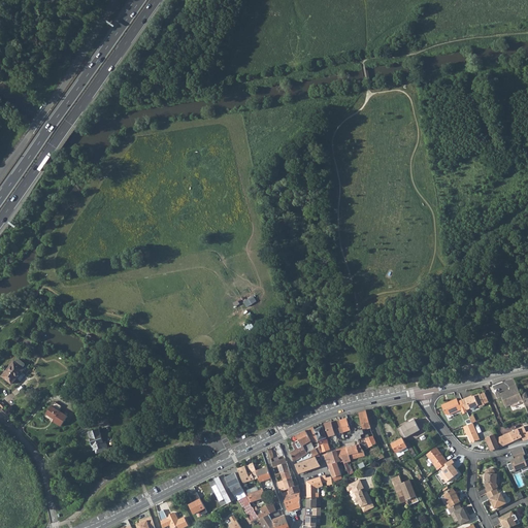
[(248,307),(258,301),(255,296),(244,301),(248,307)]
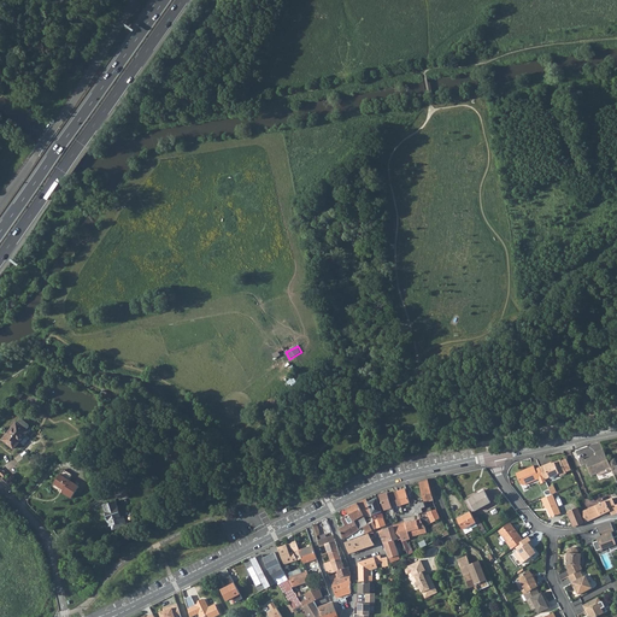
[(43,401),(31,394),(30,393),(27,399),(40,406),(43,401)]
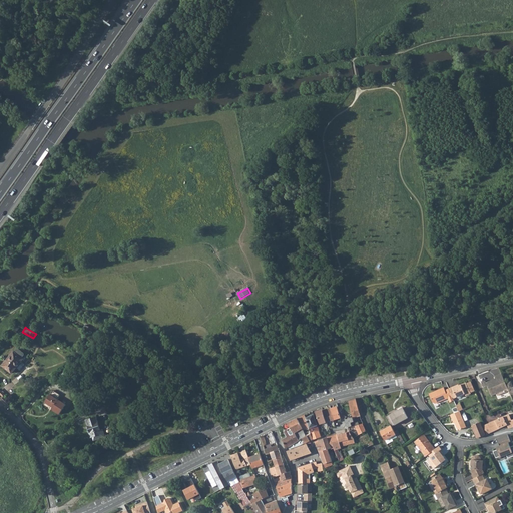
[(26,354),(16,347),(13,351),(12,351),(1,365),(11,372),(14,368),(15,369),(23,359),(26,354)]
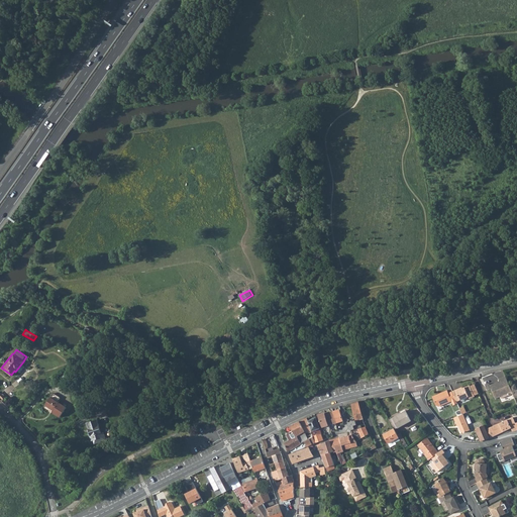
[(163,367),(147,378),(152,386),(169,376),(163,367)]
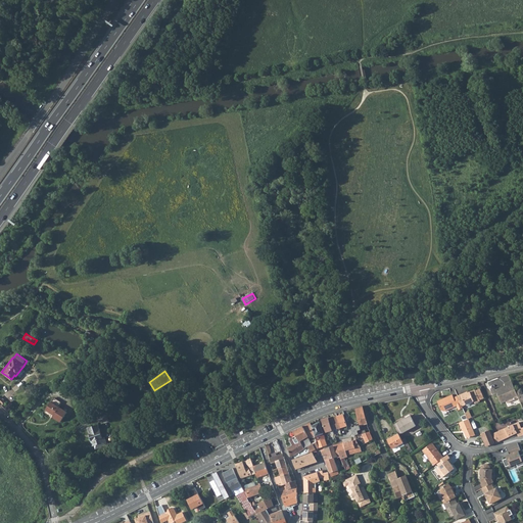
[(224,379),(217,384),(221,388),(228,383),(224,379)]
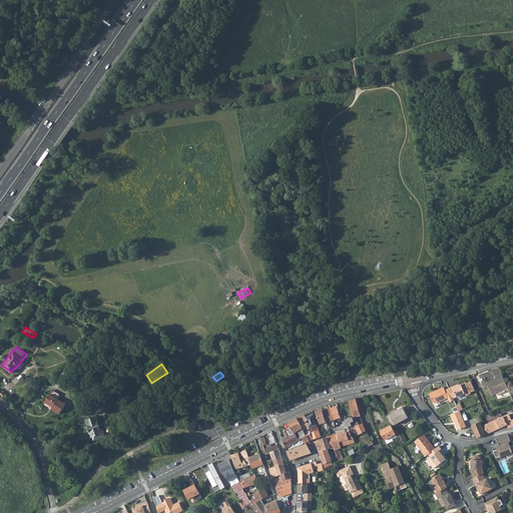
[(235,372),(227,380),(235,388),(243,380),(235,372)]
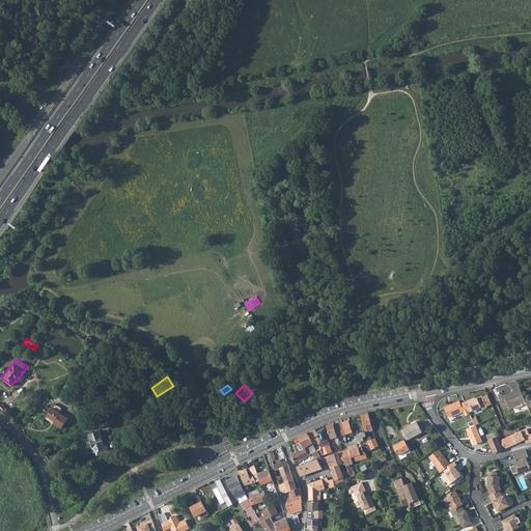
[(526,403),(519,385),(511,388),(512,391),(502,394),(501,392),(498,393),(501,399),(504,398),(507,409),(512,407),(513,409),(526,403)]
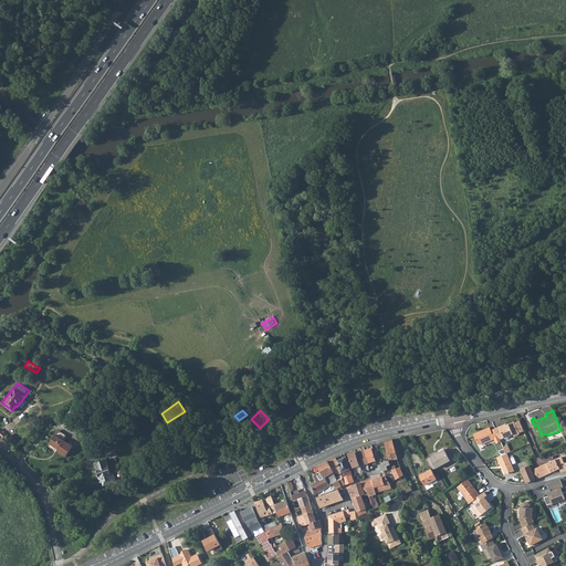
[(499,426),(494,427),(500,438),(513,433),(514,436),(520,433),(519,432),(524,430),(520,420),(515,422),(514,421),(500,427),(499,426)]
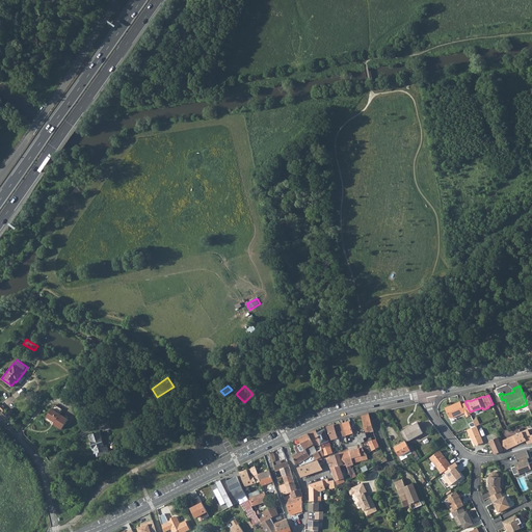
[(470,411),(464,401),(461,403),(460,400),(445,406),(448,416),(452,417),(464,411),(466,416),(470,414),(470,411)]
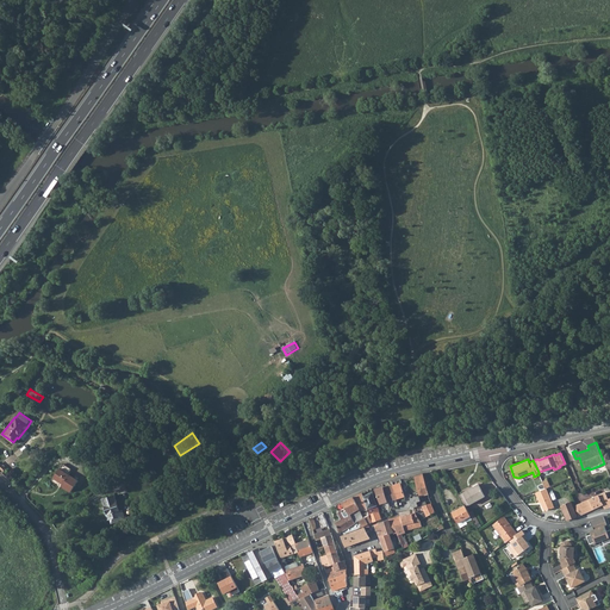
[(57,470),(51,479),(62,485),(60,487),(69,493),(78,481),(57,470)]
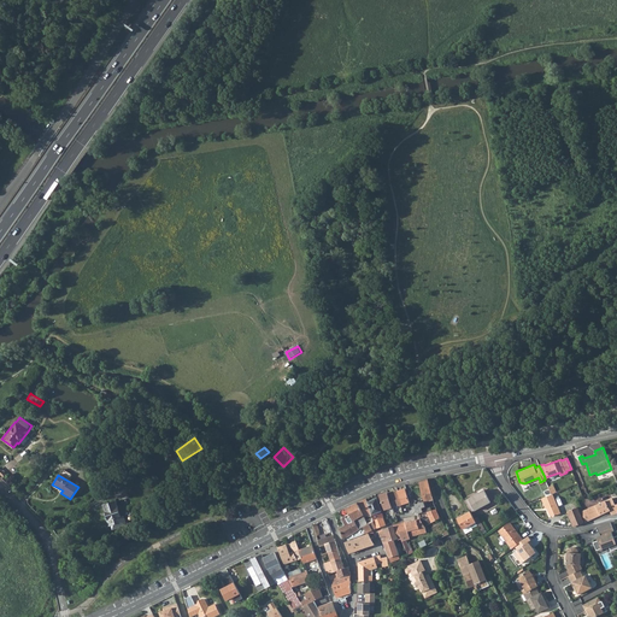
[(427,479),(418,482),(423,501),(423,503),(433,500),(427,479)]
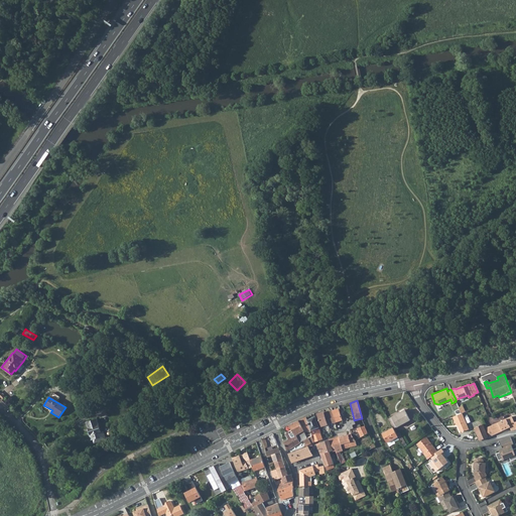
[(338,408),(332,410),(335,422),(342,420),(338,408)]
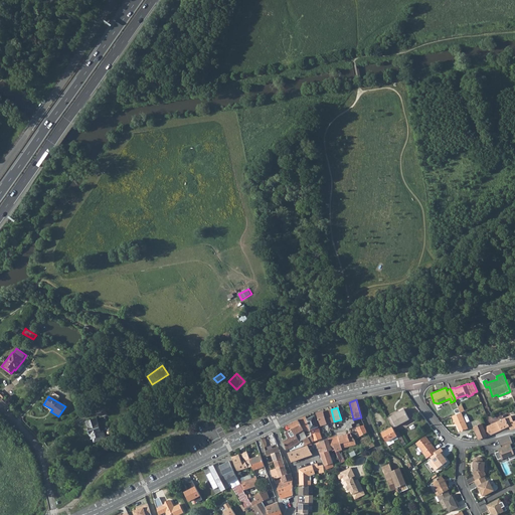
[(403,407),(390,414),(395,424),(408,417),(403,407)]
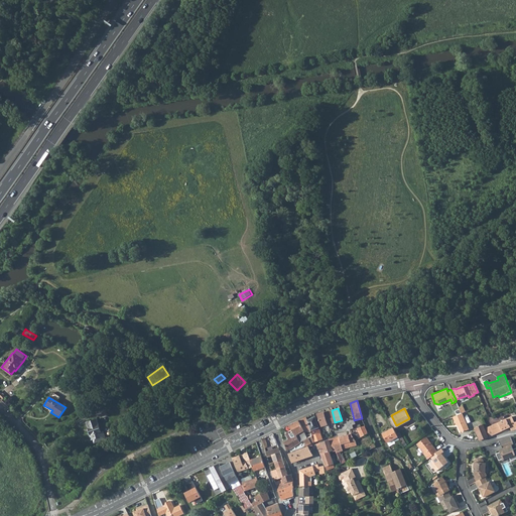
[(332,410),(324,411),(328,424),(335,422),(332,410)]
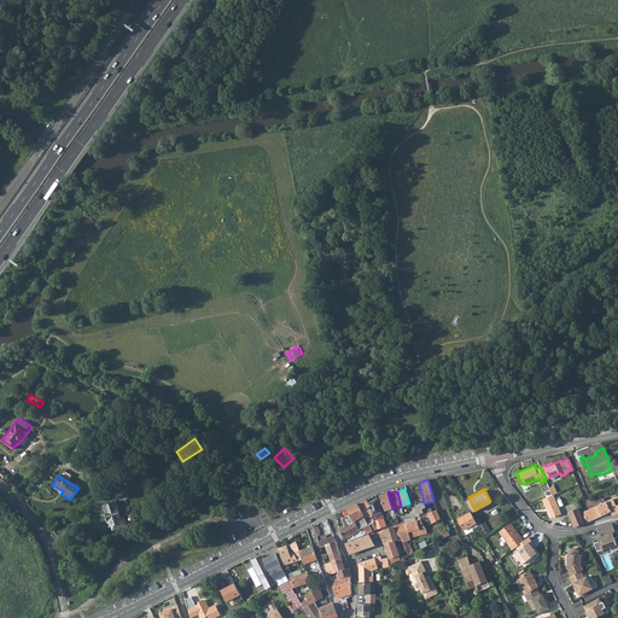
[(388,493),(379,496),(385,511),(390,509),(392,514),(395,514),(392,508),(388,493)]
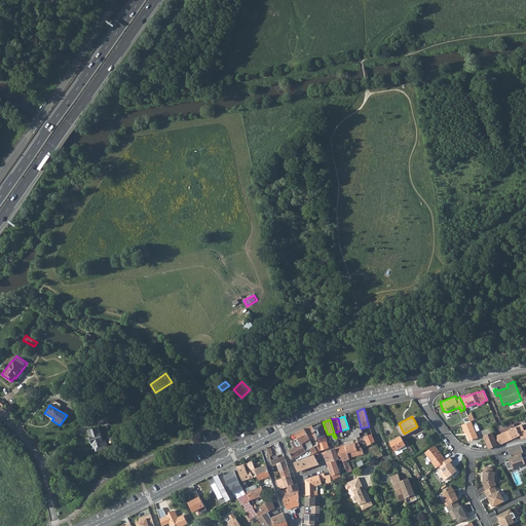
[(470,420),(460,424),(464,433),(466,433),(466,434),(465,435),(467,439),(470,440),(477,437),(471,420),(470,420)]
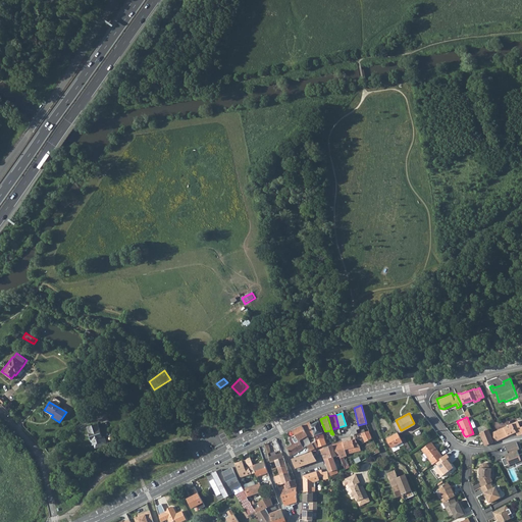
[(309,422),(302,425),(311,444),(315,440),(313,435),(322,432),(318,421),(311,425),(309,422)]
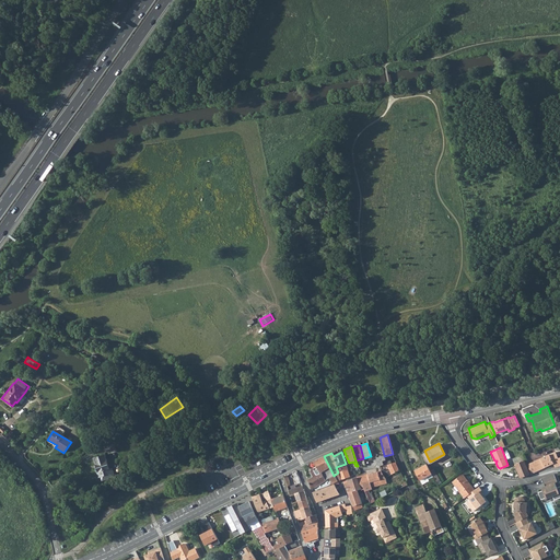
[(556,452),(546,456),(527,465),(532,474),(553,464),(555,468),(559,466),(559,457),(558,458),(556,452)]
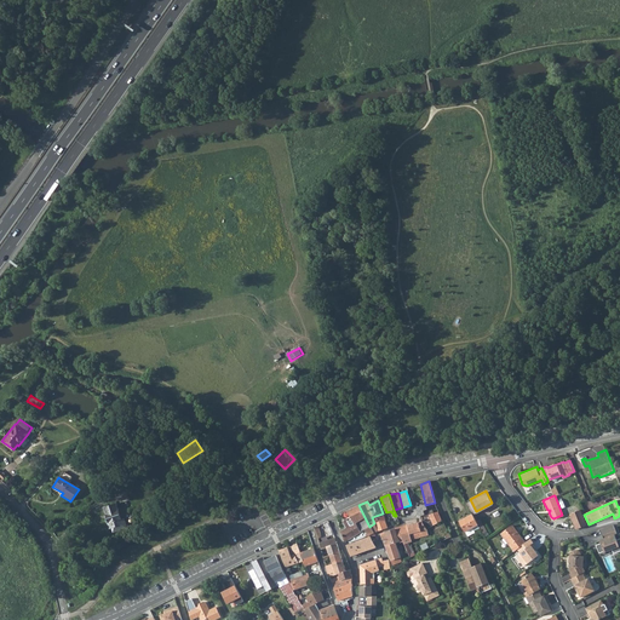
[(116,503),(103,507),(110,527),(112,527),(114,532),(128,527),(125,518),(121,520),(116,503)]
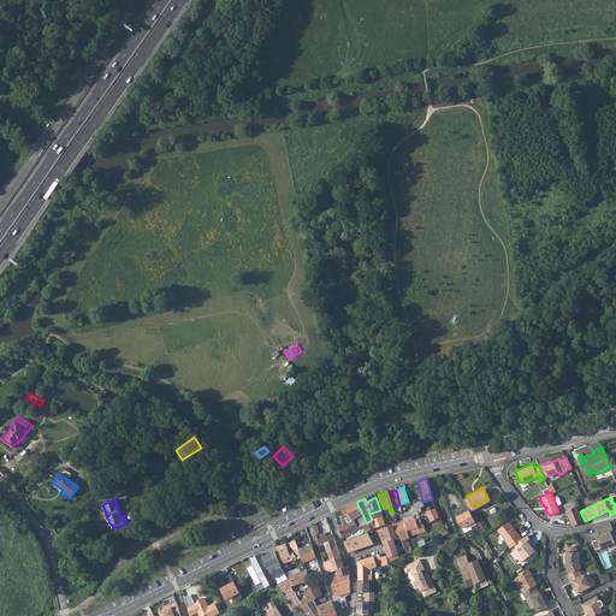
[(422,501),(414,503),(416,514),(421,511),(420,507),(424,505),(422,502),(422,501)]
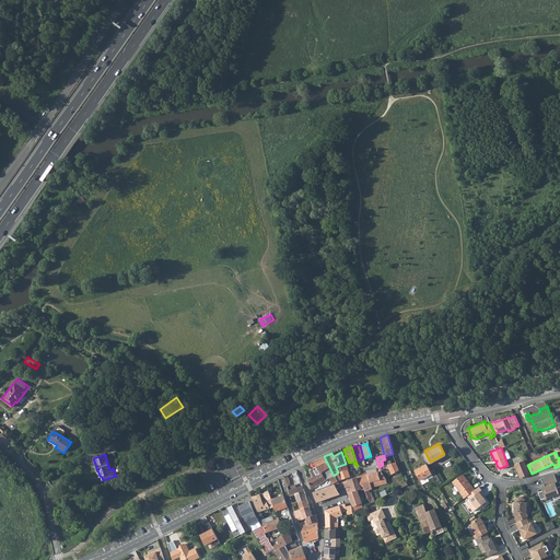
[(313,477),(307,479),(312,489),(315,488),(316,490),(333,483),(330,478),(334,476),(324,456),(314,461),(317,466),(312,469),(311,473),(313,477)]
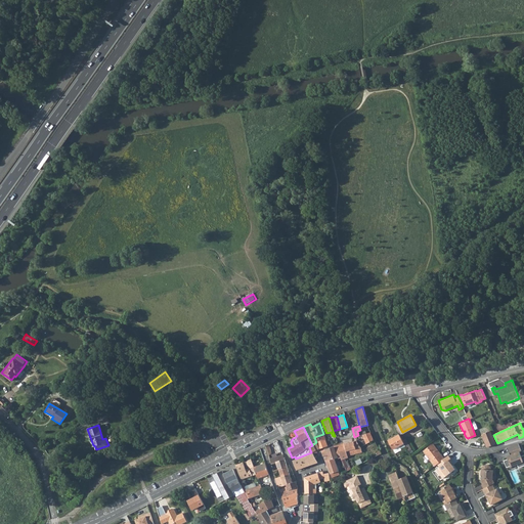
[(358,441),(356,441),(360,447),(375,440),(370,432),(362,435),(361,435),(365,441),(360,444),(358,441)]
